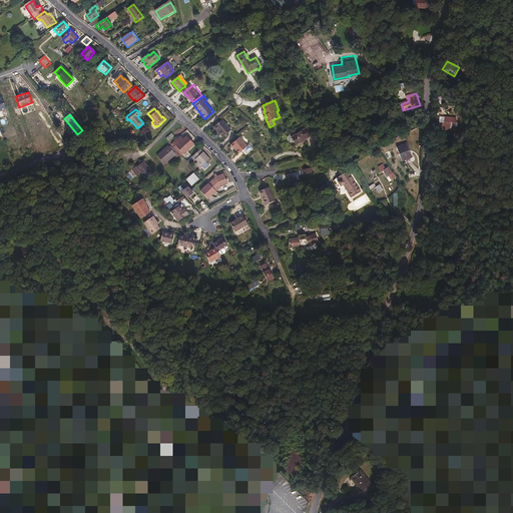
[(457,116),(439,116),(439,123),(442,123),(441,129),(456,129),(457,116)]
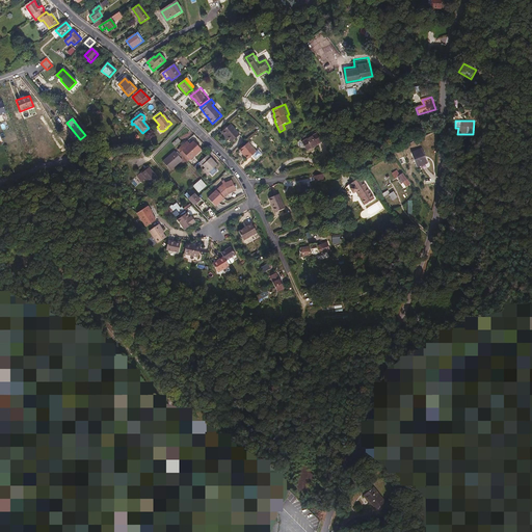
[(224,136),(225,135),(229,138),(232,142),(240,135),(231,125),(221,133),(224,136)]
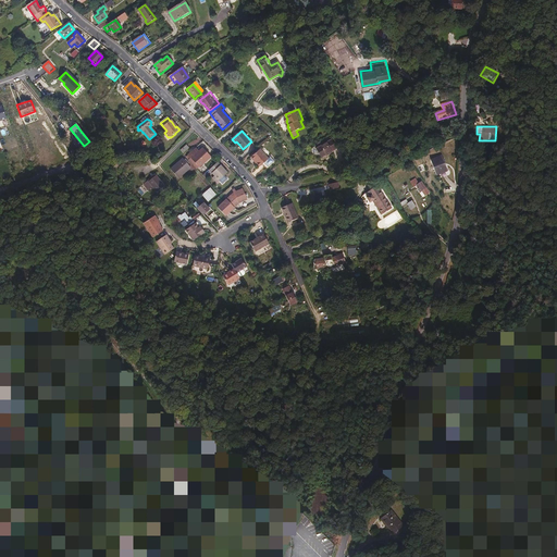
[(317,148),(322,158),(336,149),(332,140),(317,148)]
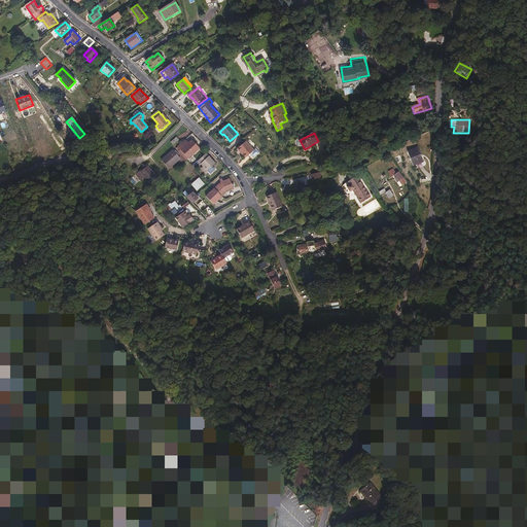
[(184,140),(178,146),(189,159),(200,149),(197,145),(198,144),(196,142),(195,144),(191,141),(191,140),(187,144),(184,140)]
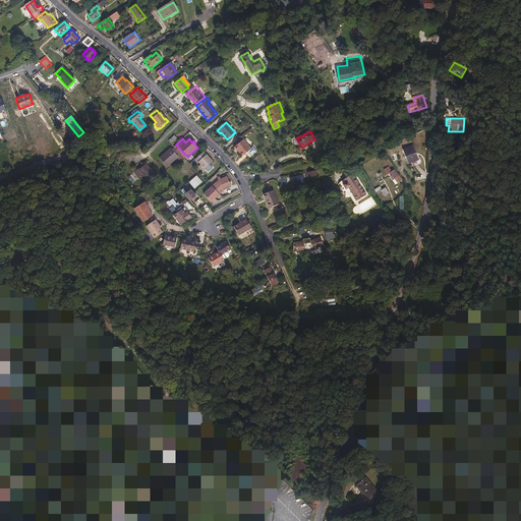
[(243,139),(236,147),(238,150),(237,151),(242,157),(247,153),(251,149),(243,139)]
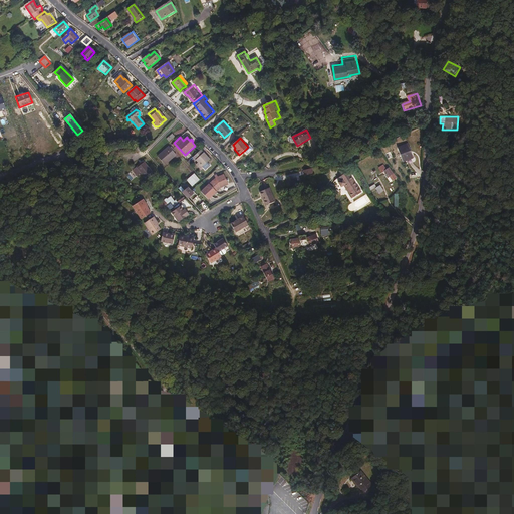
[(407,143),(398,146),(403,161),(413,158),(407,143)]
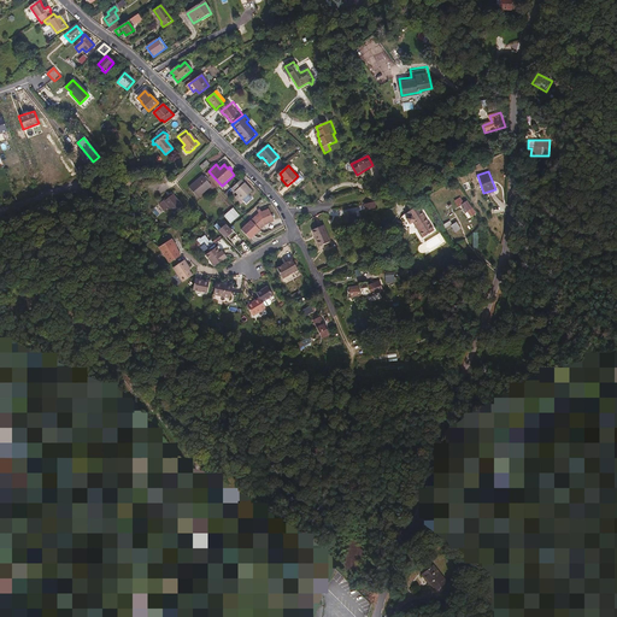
[(300,174),(298,176),(293,181),(298,186),(305,178),(300,174)]
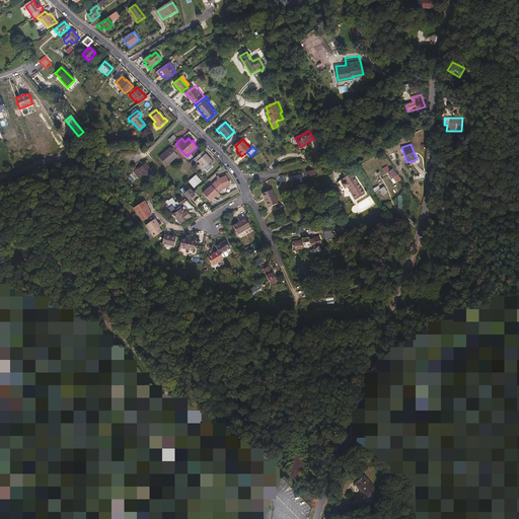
[(170,148),(158,158),(165,166),(177,156),(173,152),(171,149),(170,148)]
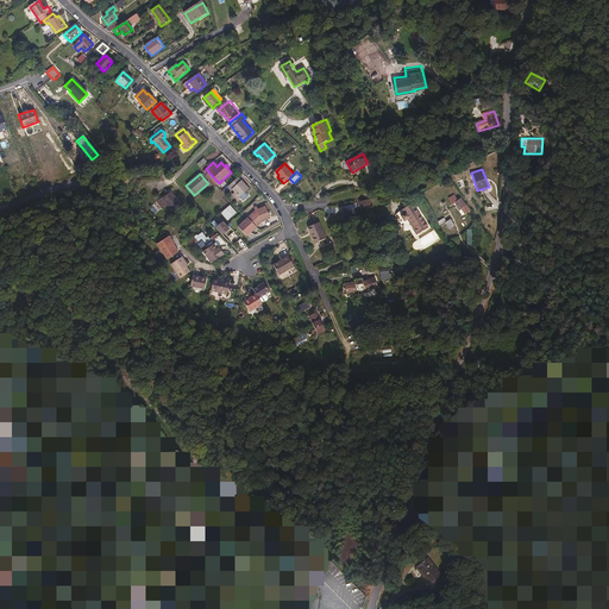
[(238,179),(228,186),(234,193),(232,194),(237,200),(248,189),(238,179)]
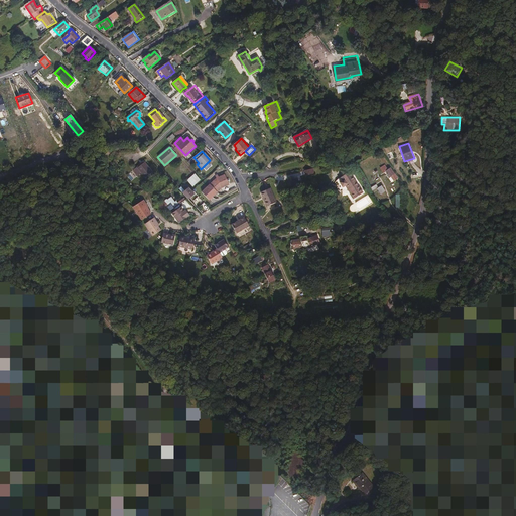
[(139,167),(135,170),(138,174),(140,172),(145,177),(152,172),(143,162),(140,164),(141,165),(140,166),(140,165),(138,166),(139,167)]
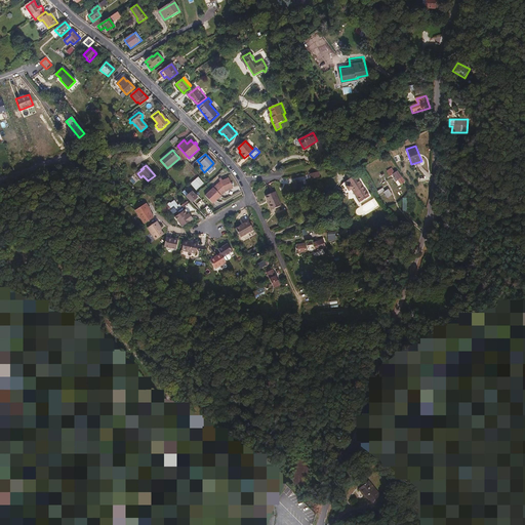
[(392,167),(387,170),(391,176),(392,175),(398,185),(405,180),(397,169),(395,171),(392,167)]
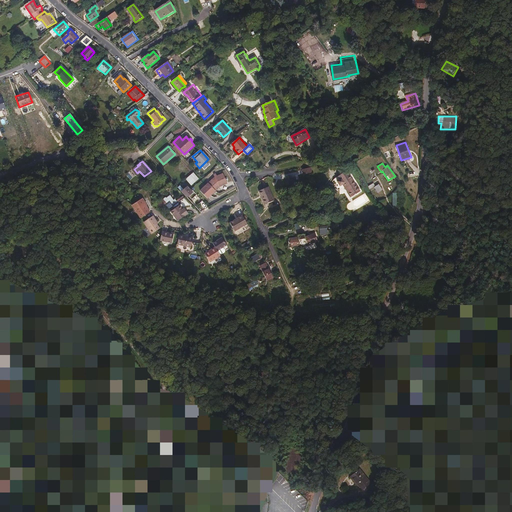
[(348,173),(347,171),(339,176),(341,179),(337,182),(340,186),(344,184),(348,191),(346,192),(350,197),(353,195),(354,196),(360,192),(358,189),(357,190),(347,173),(348,173)]
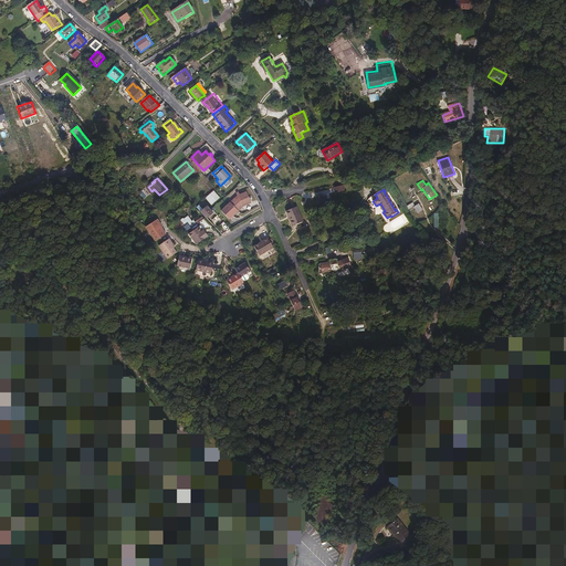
[(213,191),(208,196),(211,199),(209,201),(211,205),(219,198),(213,191)]
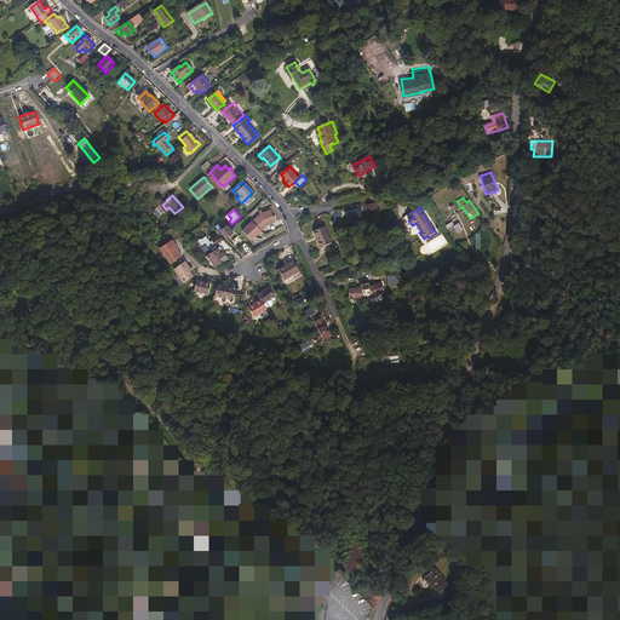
[(244,230),(252,240),(265,227),(275,222),(270,212),(263,214),(262,212),(259,213),(260,218),(259,219),(257,218),(254,219),(256,220),(253,222),(252,222),(244,230)]
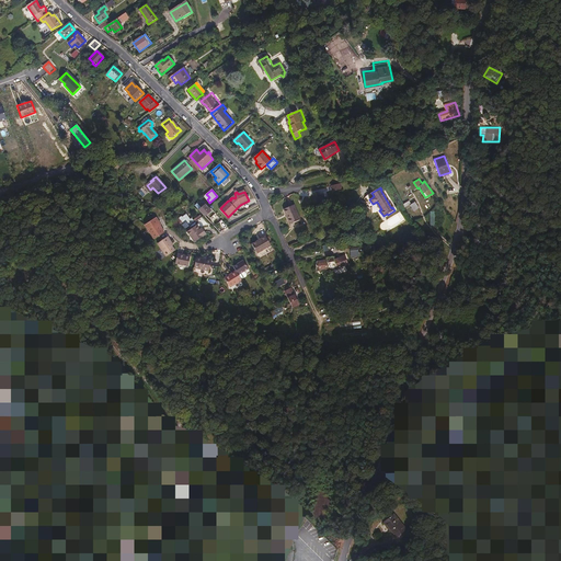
[(415,201),(410,205),(414,210),(420,207),(415,201)]
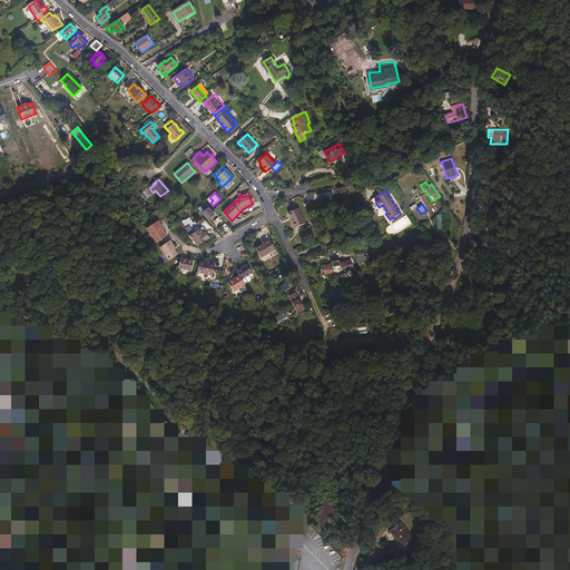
[(216,214),(209,207),(202,213),(208,220),(216,214)]
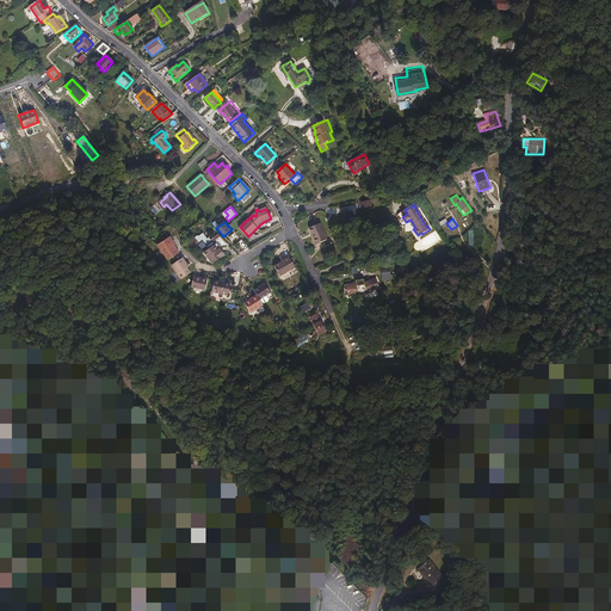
[(320,223),(308,229),(315,245),(327,240),(320,223)]
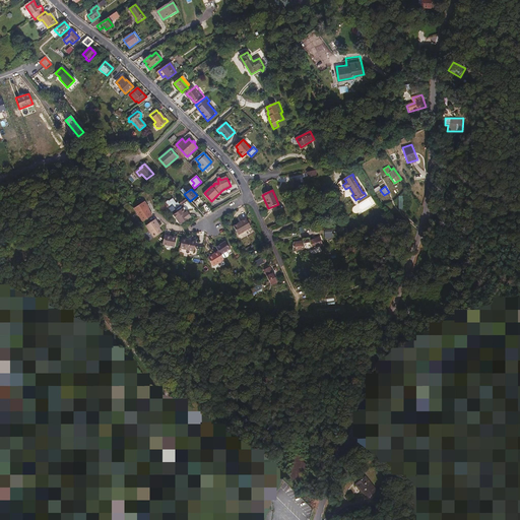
[(159,206),(161,210),(168,207),(171,212),(180,206),(178,202),(176,203),(173,199),(169,202),(168,201),(166,202),(167,203),(165,204),(164,203),(159,206)]
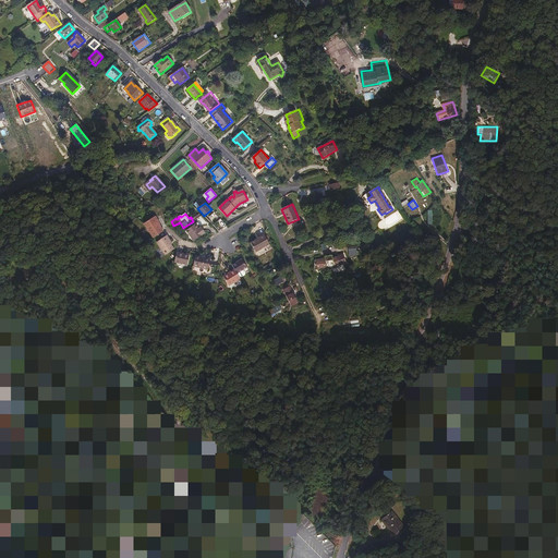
[(144,223),(153,239),(164,231),(154,217),(144,223)]
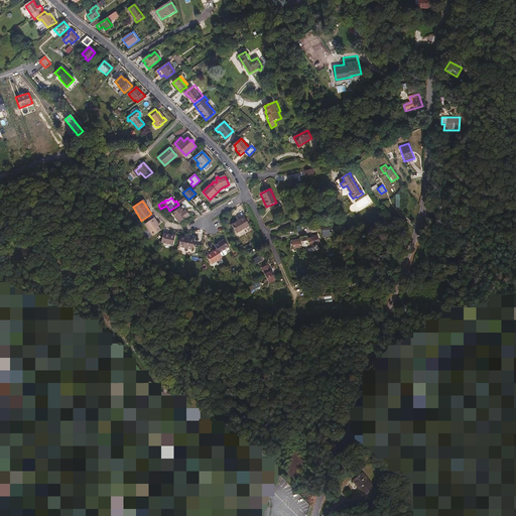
[(180,207),(171,214),(178,223),(187,217),(187,216),(188,215),(185,210),(183,212),(180,207)]
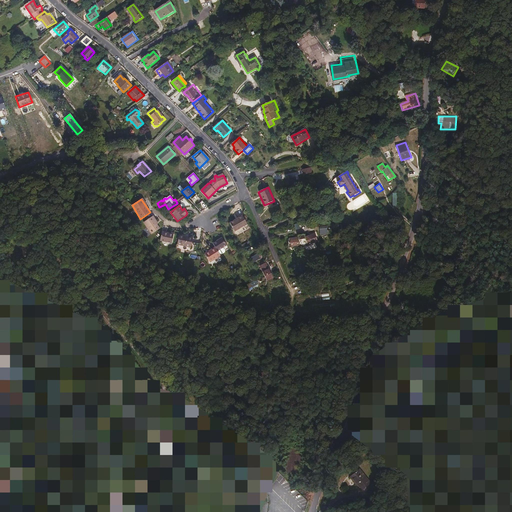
[(153,216),(143,223),(151,234),(159,229),(157,225),(154,221),(155,221),(153,216)]
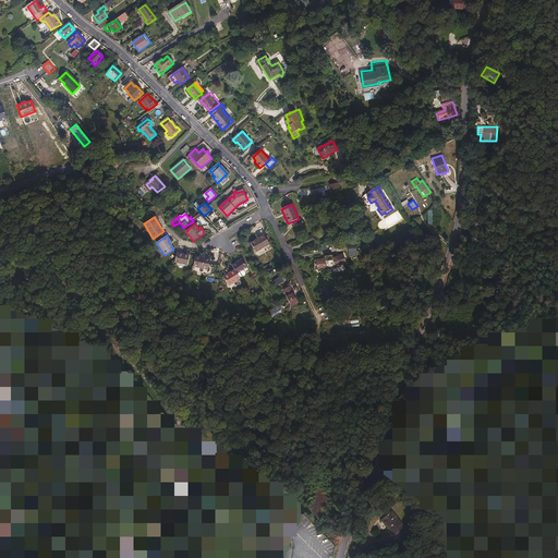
[(261,247),(262,249),(269,245),(264,235),(250,243),(255,253),(256,252),(255,250),(261,247)]
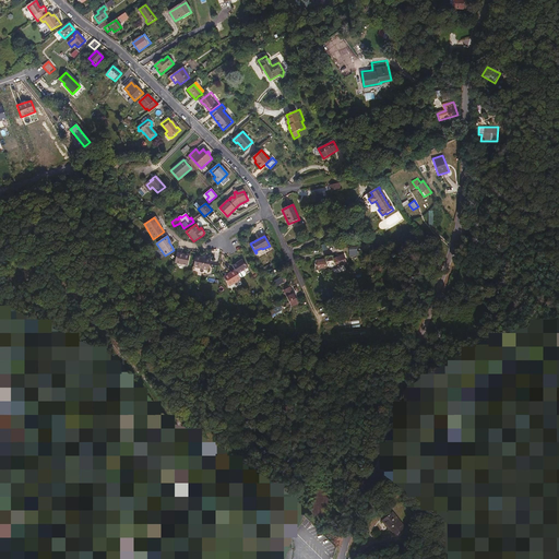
[(177,253),(175,263),(187,265),(189,257),(185,256),(177,253)]
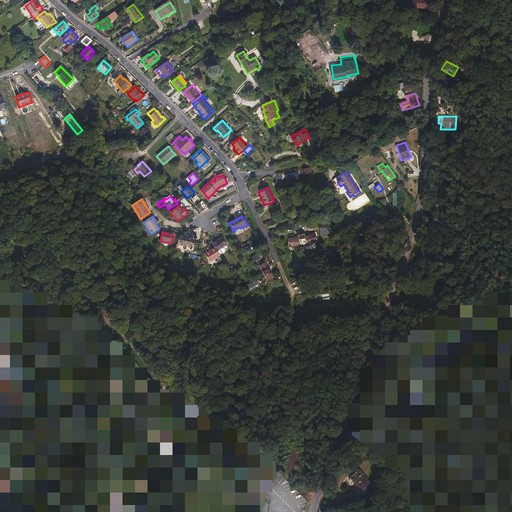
[(296,238),(289,239),(288,243),(290,244),(290,248),(300,247),(299,245),(301,246),(303,246),(305,245),(307,244),(307,246),(317,242),(314,233),(304,238),(304,235),(299,236),(298,237),(298,238),(298,239),(297,240),(296,239),(296,238)]
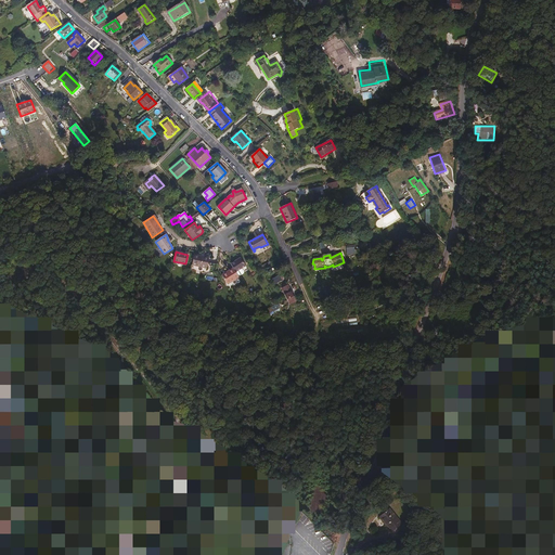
[(194,255),(192,266),(206,269),(208,258),(194,255)]
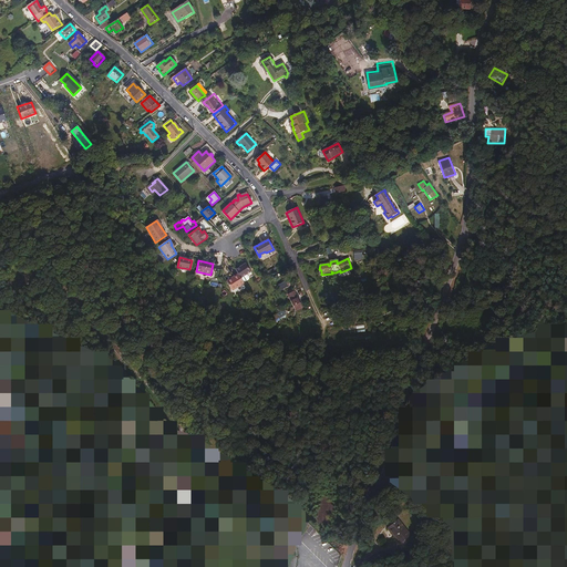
[(243,266),(236,270),(238,274),(240,278),(250,271),(247,265),(244,267),(243,266)]
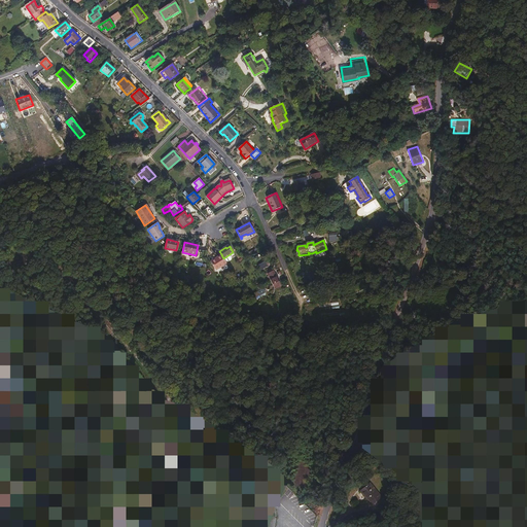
[(215,270),(226,264),(223,258),(221,254),(210,261),(215,270)]
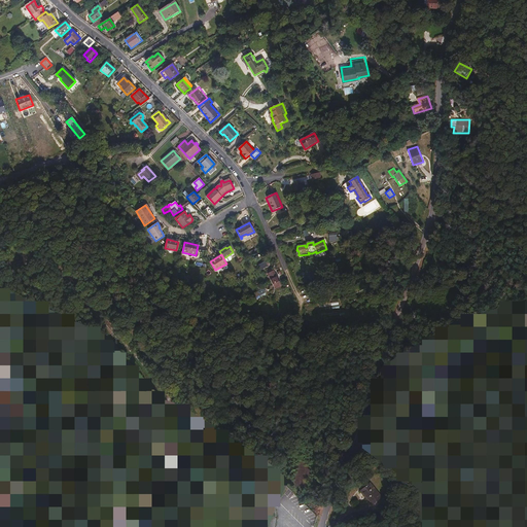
[(267,274),(271,283),(275,289),(280,286),(273,271),(267,274)]
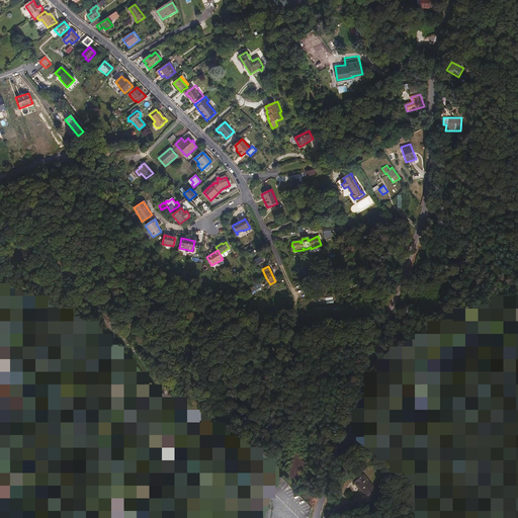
[(256,281),(252,284),(256,290),(261,287),(258,283),(257,284),(256,281)]
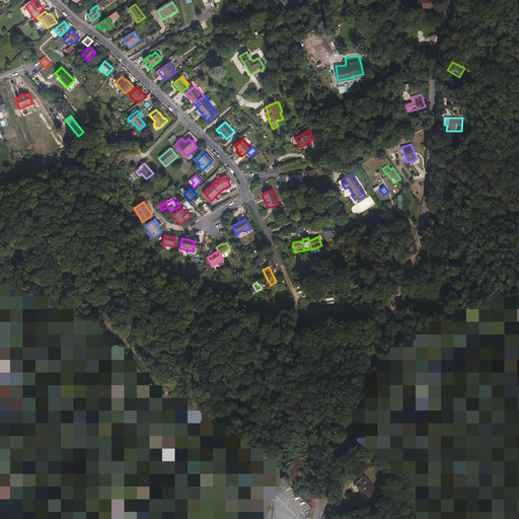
[(0,380),(9,358),(0,353),(0,380)]
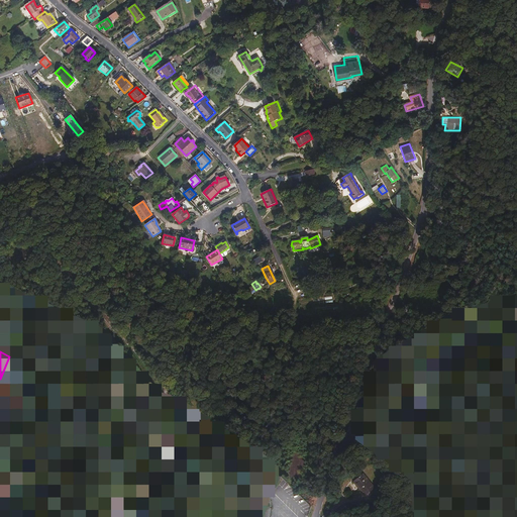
[(364,474),(352,484),(363,494),(374,483),(364,474)]
